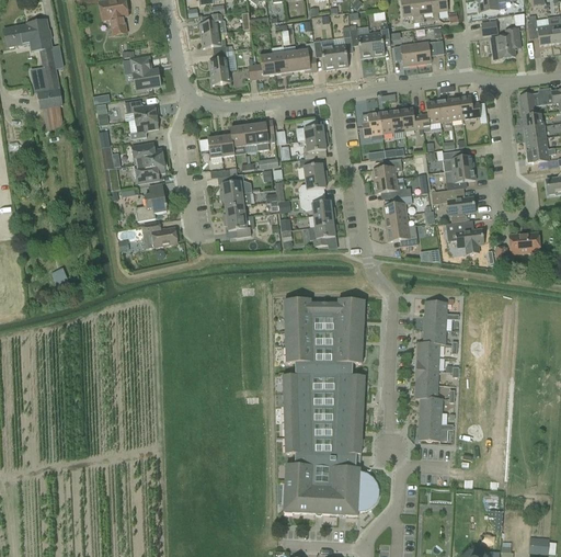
[(124,15),(128,14),(126,0),(99,0),(103,20),(111,18),(113,34),(127,32),(124,15)]
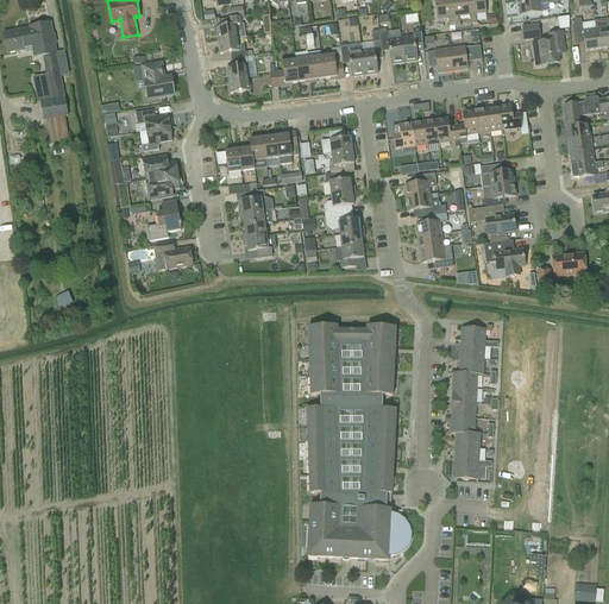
[(454,23),(452,0),(435,0),(438,17),(449,16),(450,24),(454,23)]
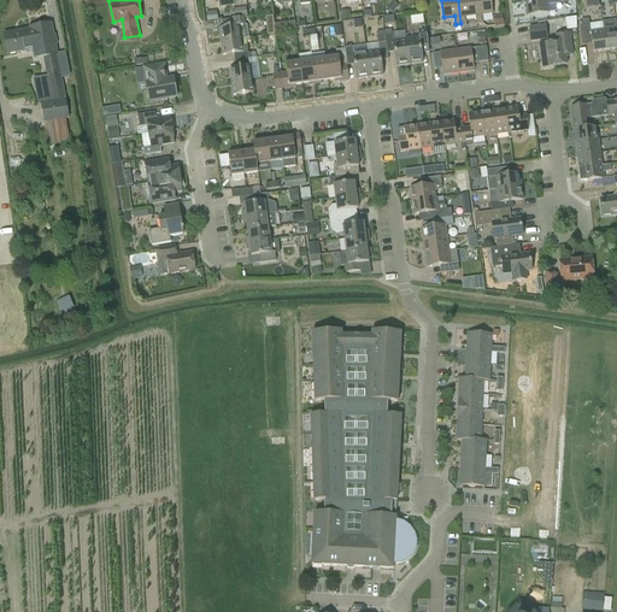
[(458,0),(460,23),(466,22),(465,13),(476,12),(474,0),(458,0)]
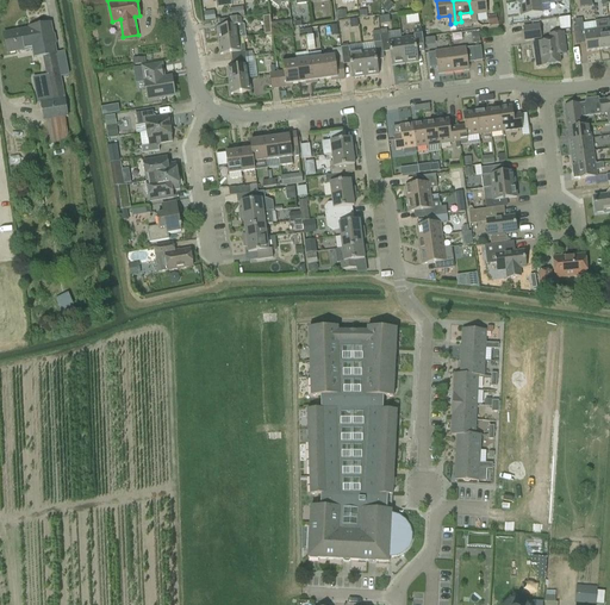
[(468,0),(471,12),(472,20),(478,20),(477,11),(487,10),(486,0),(468,0)]
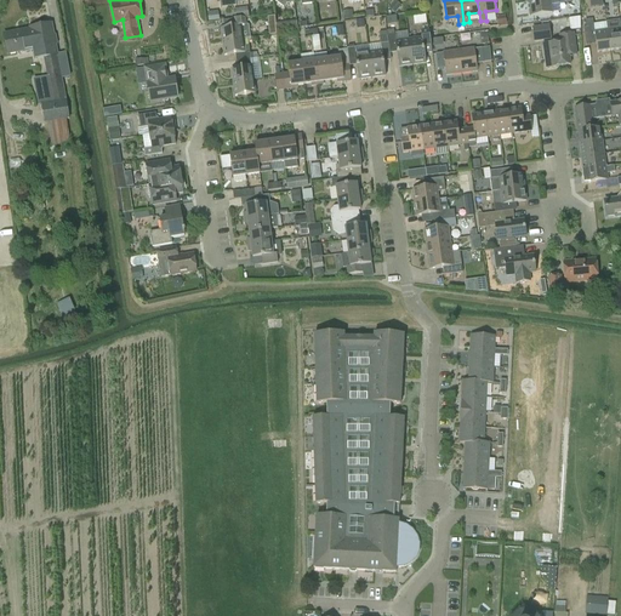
[(531,12),(552,10),(551,1),(559,0),(529,0),(531,12)]
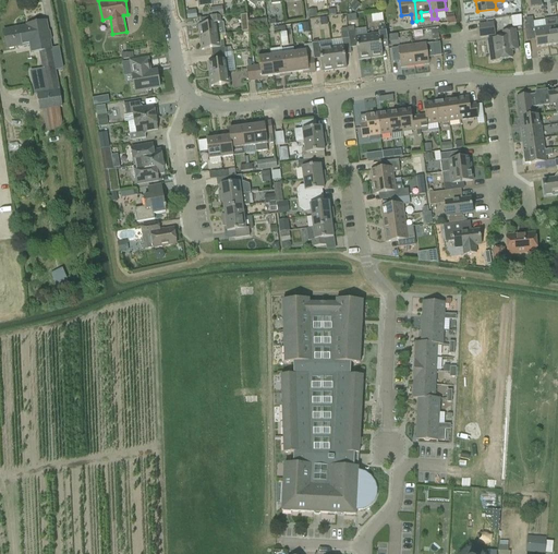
[(201,15),(202,22),(198,22),(201,34),(218,32),(225,31),(223,20),(222,19),(220,19),(219,13),(201,15)]
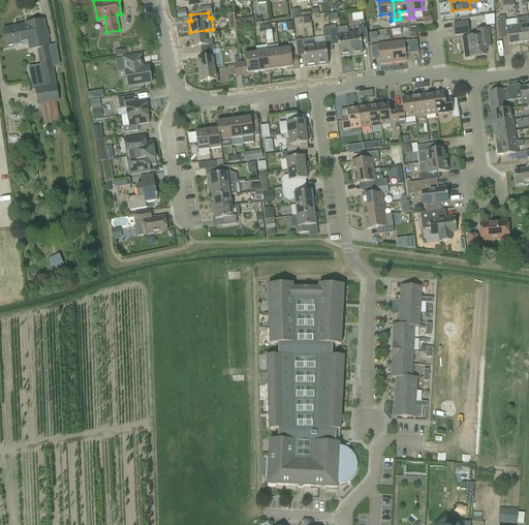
[(497,21),(498,25),(506,24),(505,16),(498,16),(499,21),(497,21)]
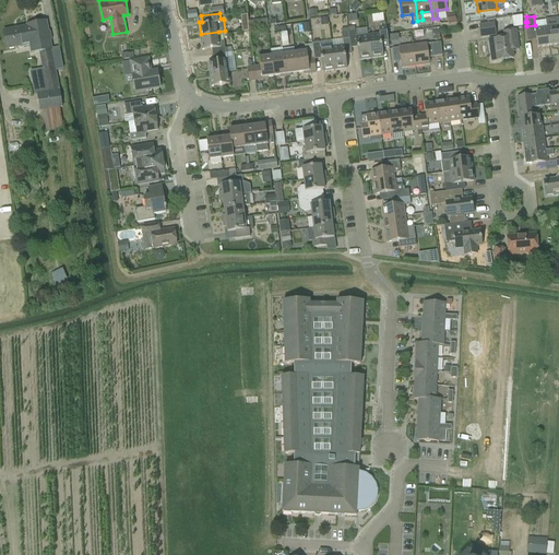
[(39,48),(40,48),(43,66),(31,68),(34,91),(37,91),(39,107),(43,129),(62,126),(63,126),(60,103),(62,103),(61,101),(59,86),(58,86),(51,46),(50,46),(49,37),(46,19),(27,22),(27,23),(4,27),(7,45),(30,40),(32,49),(39,48)]
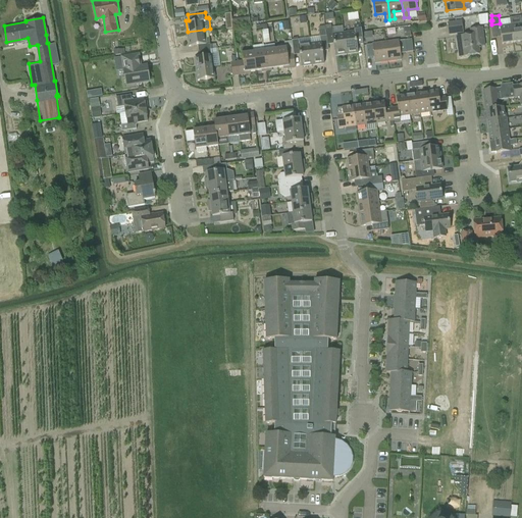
[(448,20),(450,32),(463,30),(461,18),(448,20)]
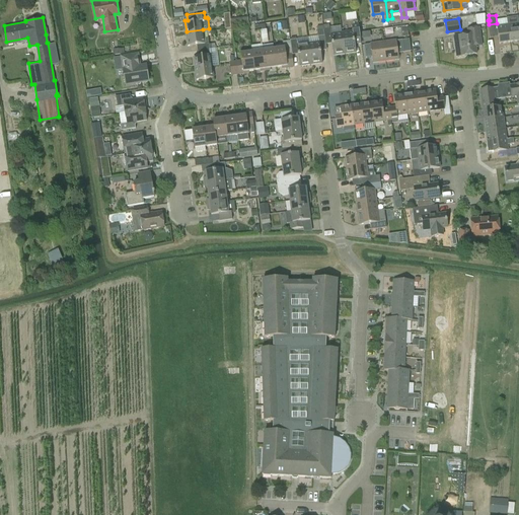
[(518,20),(508,22),(510,40),(518,38),(518,20)]
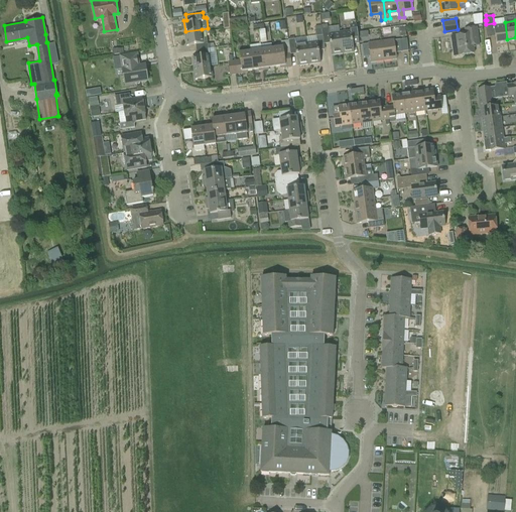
[(332,52),(343,50),(340,30),(330,31),(329,25),(328,25),(328,21),(321,22),(323,32),(324,40),(330,39),(332,52)]
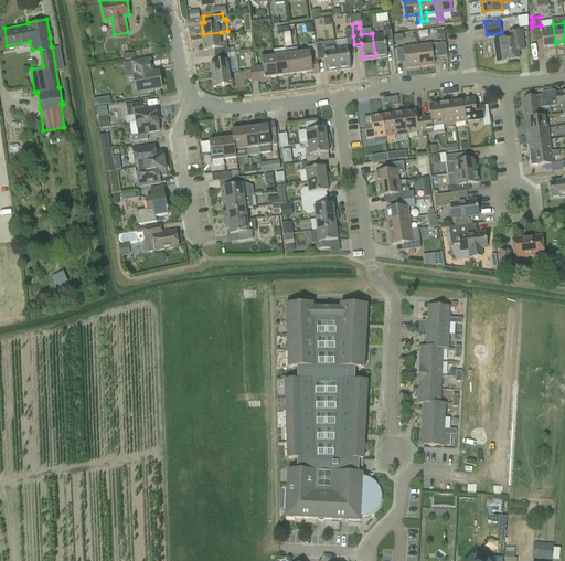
[(393,44),(390,23),(383,24),(383,31),(372,33),(375,55),(387,54),(386,45),(393,44)]
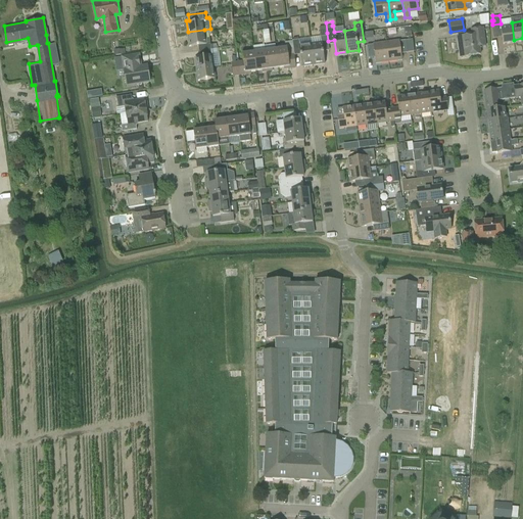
[(322,40),(311,41),(314,62),(325,61),(323,48),(329,47),(328,41),(327,33),(326,22),(320,24),(322,40)]
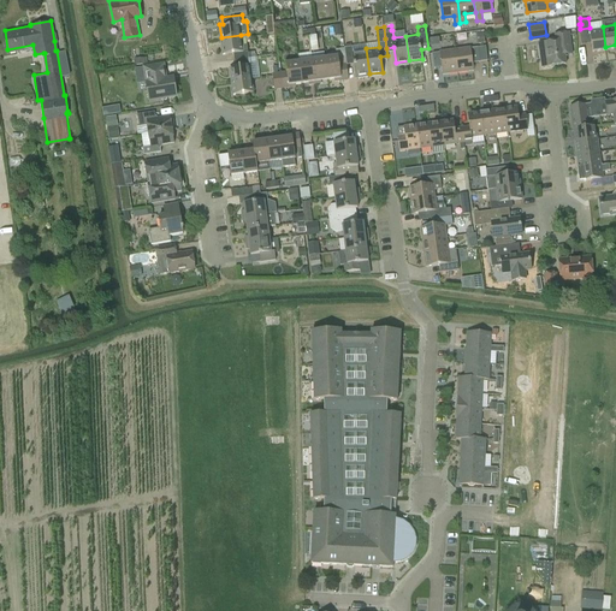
[(603,27),(590,28),(592,48),(605,47),(603,27)]
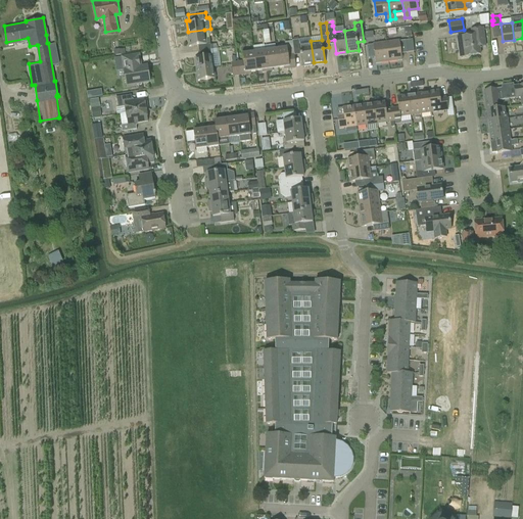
[(464,33),(464,34),(458,35),(460,54),(466,53),(480,52),(479,44),(485,43),(483,26),(483,25),(470,27),(471,32),(464,33)]
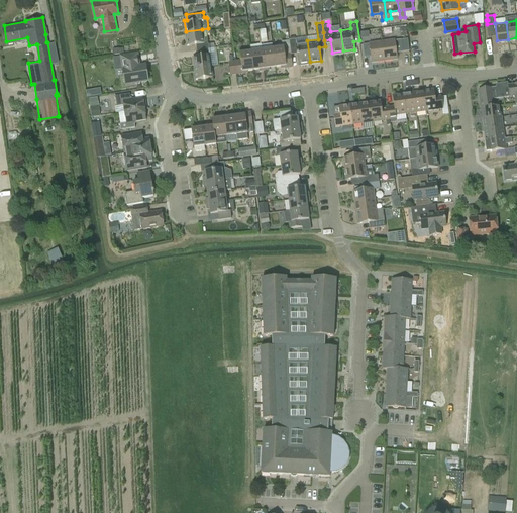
[(202,29),(186,31),(187,43),(196,42),(197,46),(208,45),(208,39),(207,34),(203,35),(202,29)]
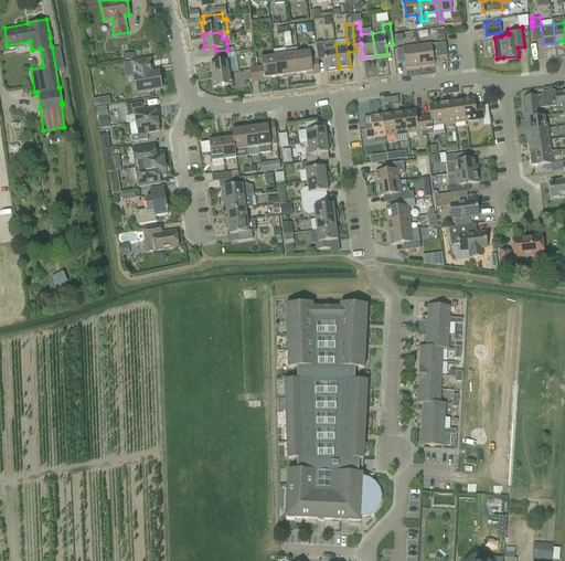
[(432,41),(417,43),(420,64),(434,62),(434,54),(440,53),(447,52),(446,39),(438,40),(432,41)]
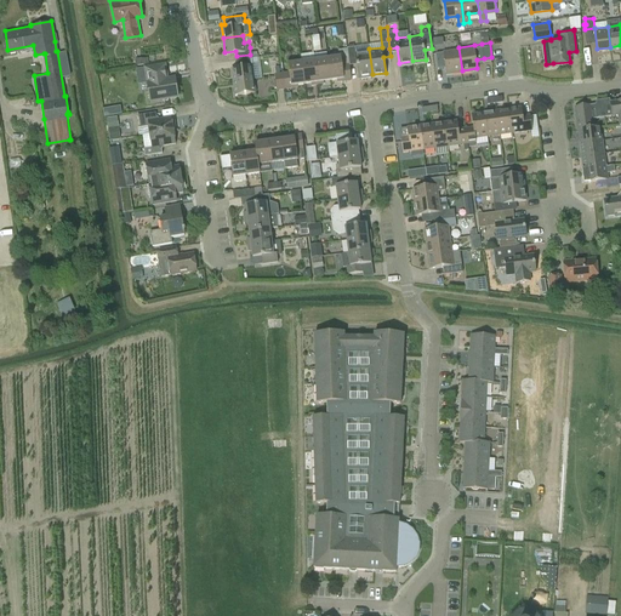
[(355,51),(354,44),(347,45),(348,53),(341,53),(328,56),(330,78),(337,77),(337,79),(352,77),(349,62),(357,61),(359,77),(372,74),(369,49),(355,51)]
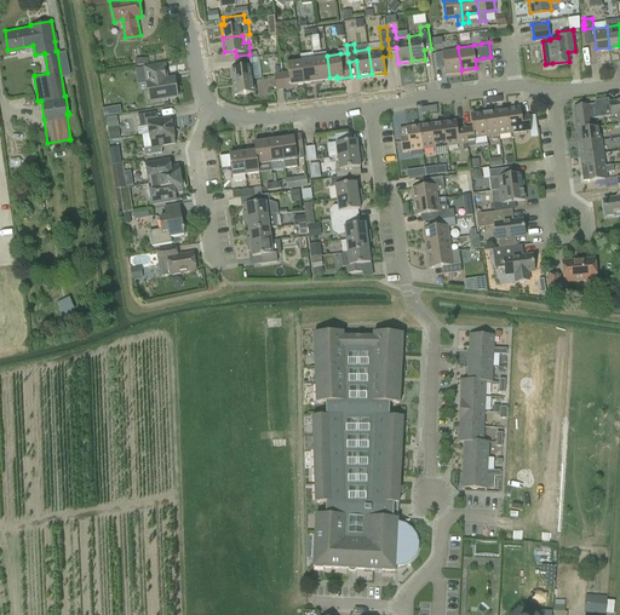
[(442,49),(435,50),(437,65),(445,64),(446,72),(461,70),(458,47),(442,49)]
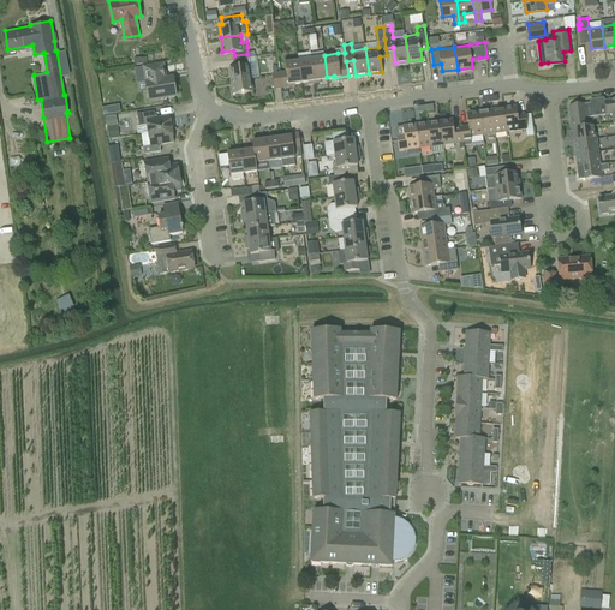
[(311,49),(311,57),(315,81),(321,81),(321,77),(327,77),(324,55),(323,48),(311,49)]
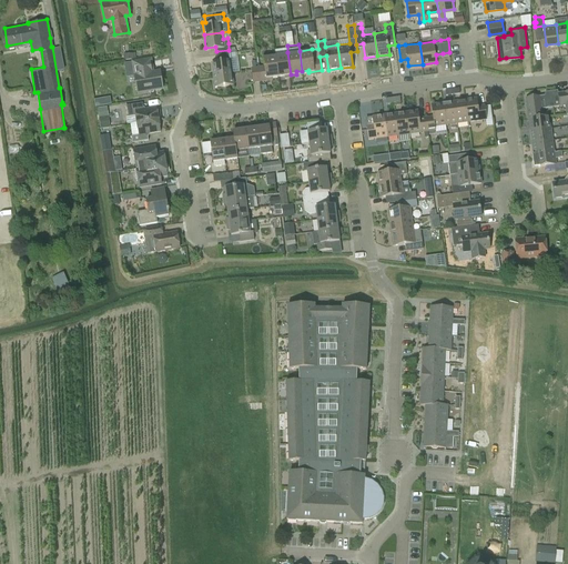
[(213,67),(213,71),(232,69),(232,67),(231,58),(229,50),(216,51),(216,59),(212,60),(213,67)]
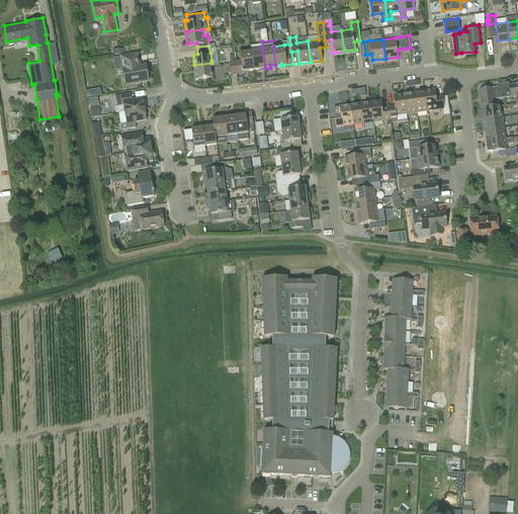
[(260,69),(265,68),(262,48),(252,50),(254,68),(260,67),(260,69)]
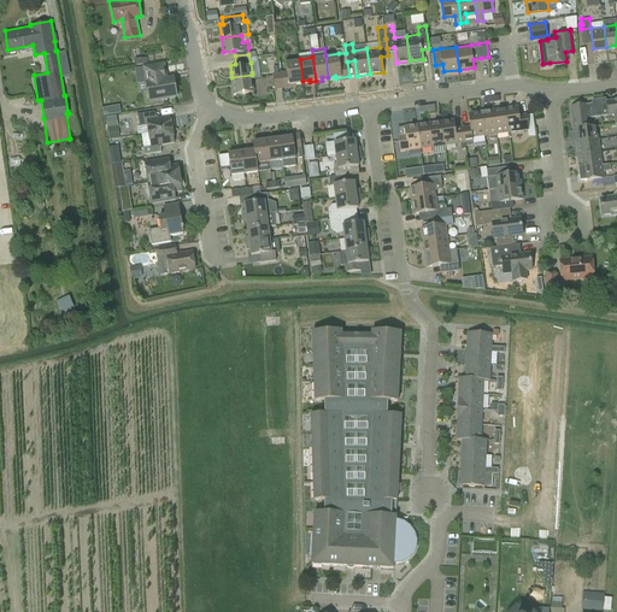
[(288,69),(281,70),(282,86),(297,83),(295,81),(303,81),(300,59),(287,60),(288,69)]
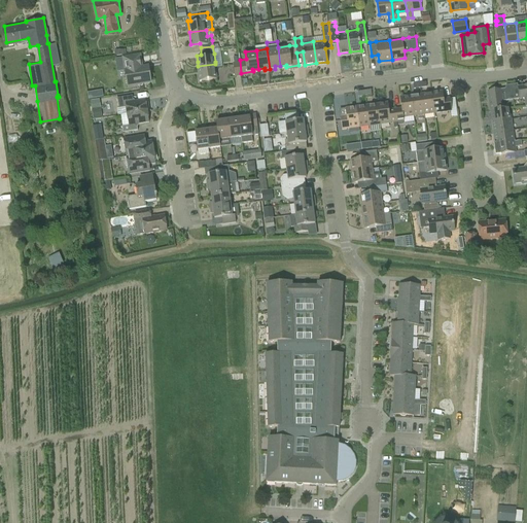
[(142,65),(142,62),(140,53),(124,56),(125,62),(126,67),(125,67),(128,81),(137,80),(137,82),(151,79),(148,64),(142,65)]
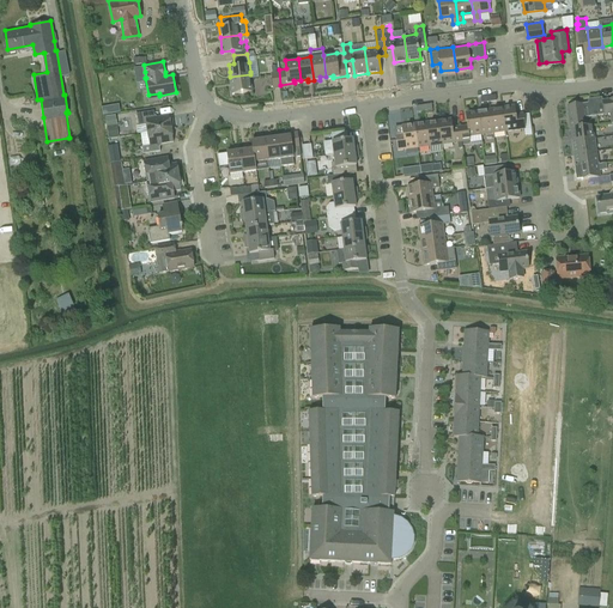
[(253,89),(250,74),(230,77),(232,91),(253,89)]
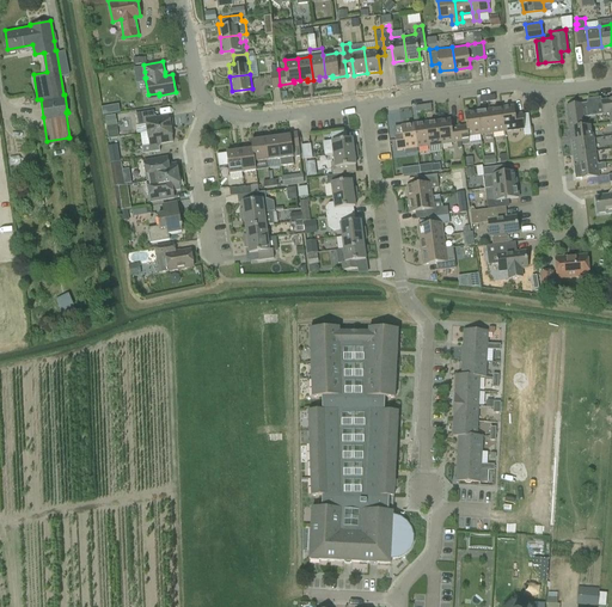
[(600,93),(593,94),(595,112),(603,111),(609,110),(610,120),(611,120),(611,96),(601,98),(600,93)]
